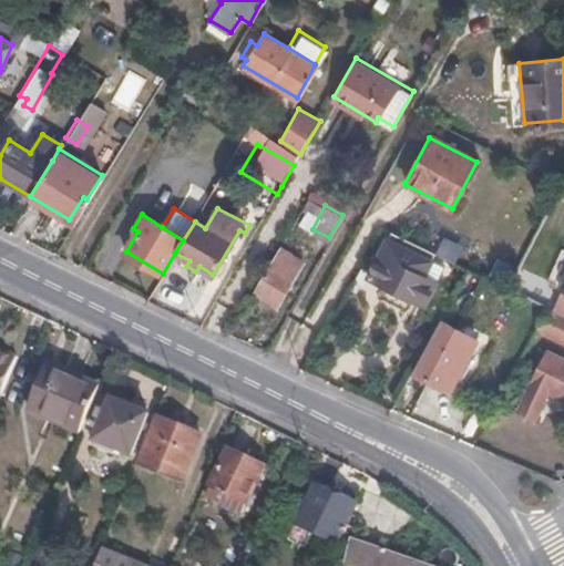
[(279,246),(252,292),(282,308),(307,261),(279,246)]
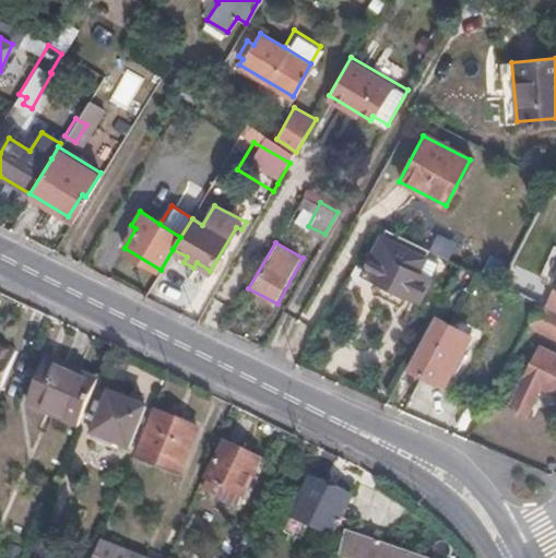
[(429,279),(376,251),(364,273),(417,301),(429,279)]
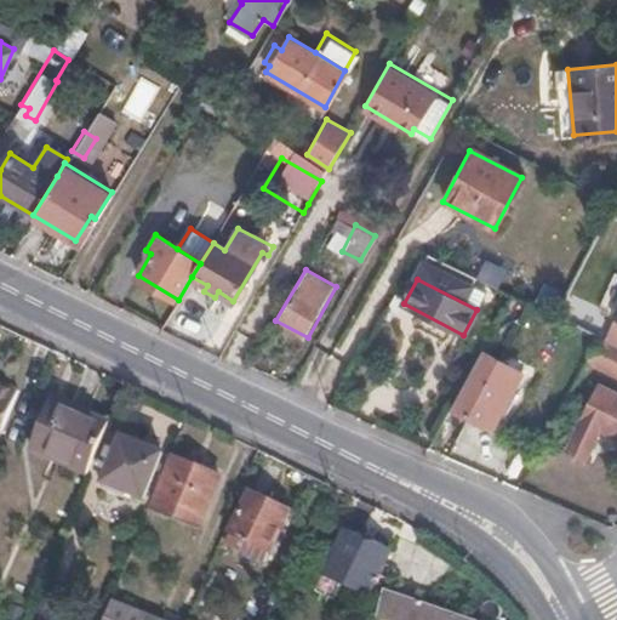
[(616,346),(616,310),(604,340),(616,346)]
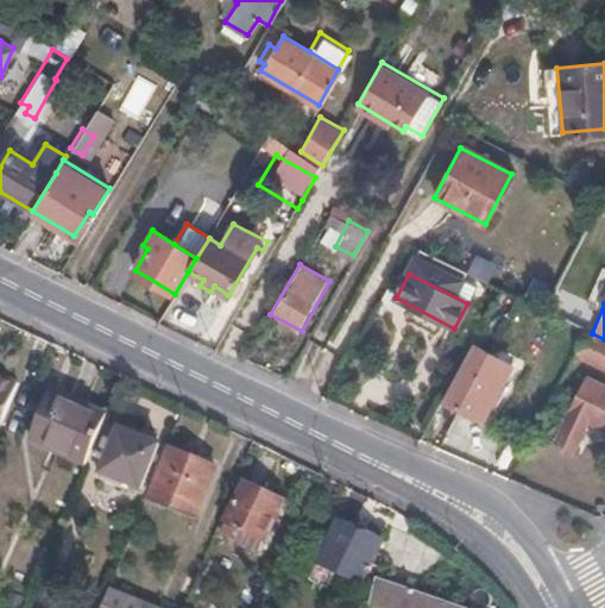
[(487,353),(459,407),(479,418),(508,364),(539,381),(554,349),(503,323),(496,337),(487,353)]
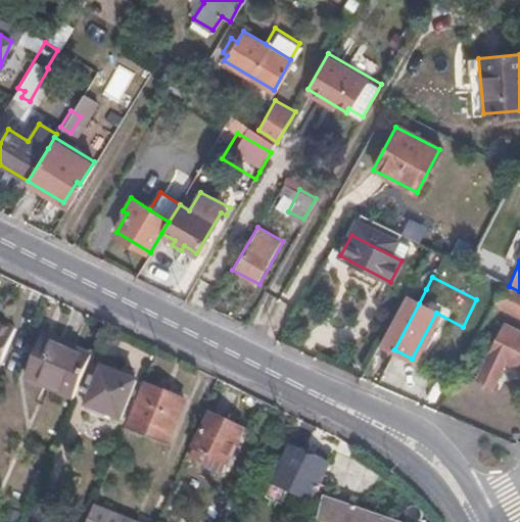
[(504,283),(492,303),(519,318),(519,291),(509,286),(504,283)]
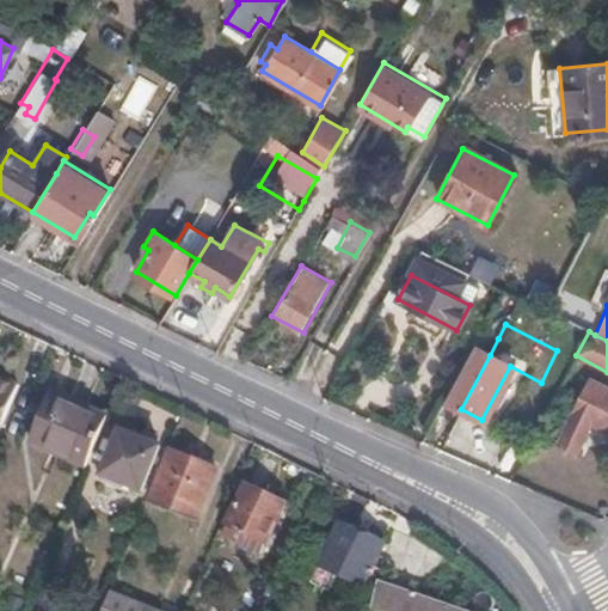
[(443,401),(461,409),(490,355),(472,347),(443,401)]
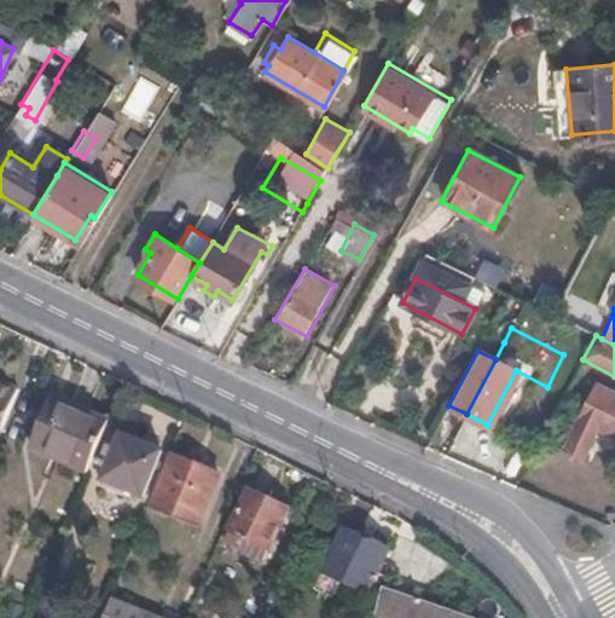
[(614,392),(596,383),(563,450),(581,460),(597,427),(614,435),(614,392)]
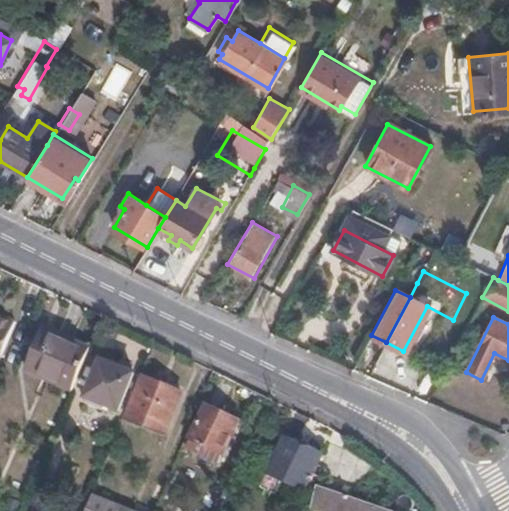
[(0,349),(11,323),(0,318),(0,349)]
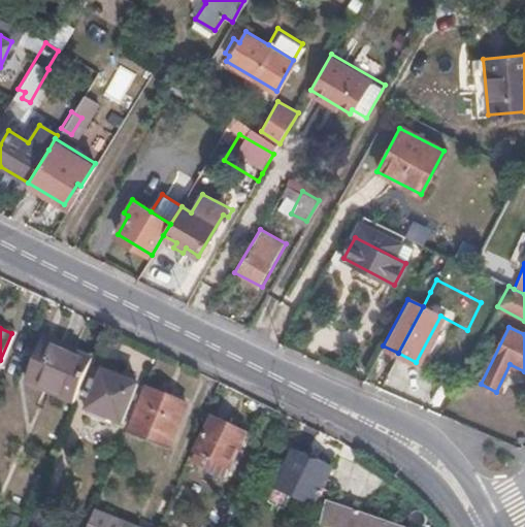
[(70,404),(89,359),(47,340),(43,351),(38,349),(23,384),(70,404)]
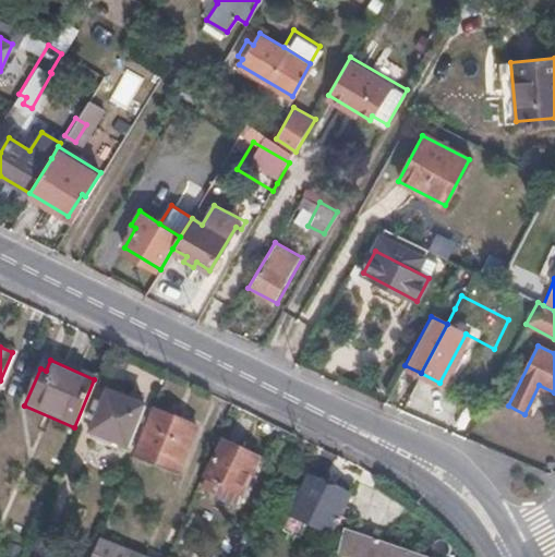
[(144,406),(107,389),(88,433),(109,443),(111,436),(128,444),(144,406)]
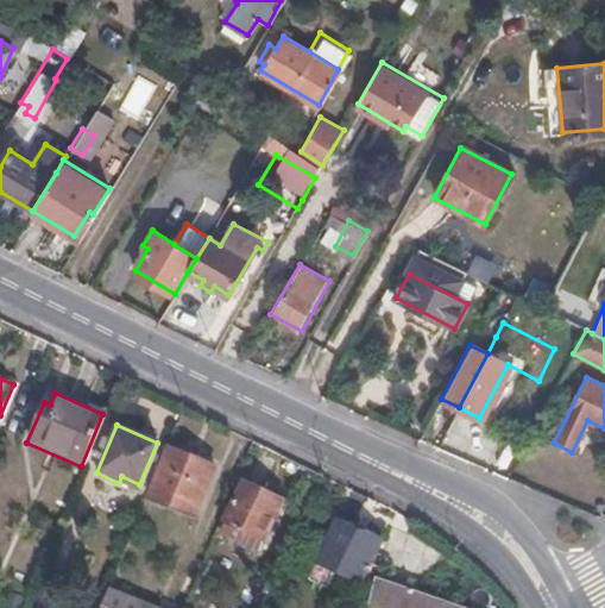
[(212,465),(169,446),(151,493),(194,513),(212,465)]
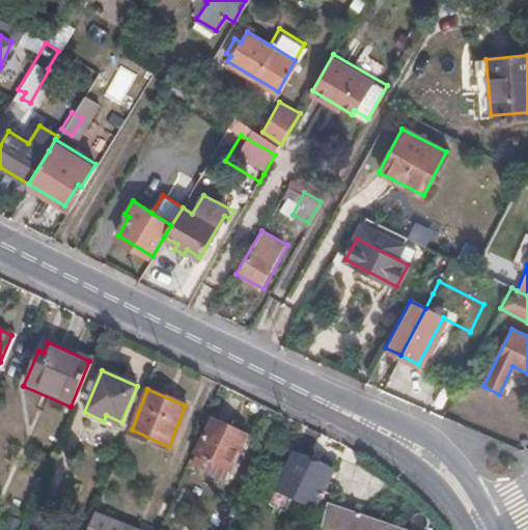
[(245,436),(211,419),(195,453),(214,463),(210,471),(220,477),(223,472),(227,474),(245,436)]
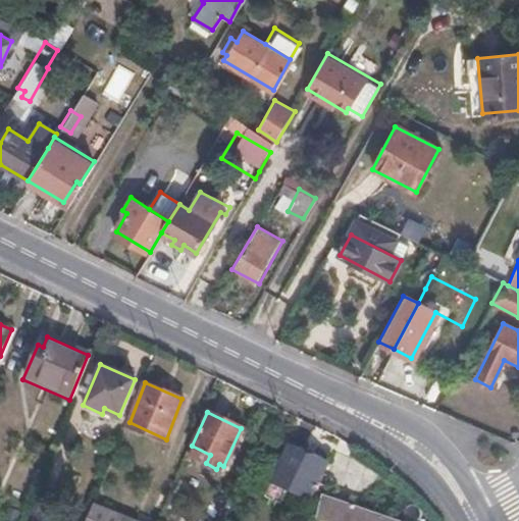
[(324,461),(288,443),(270,480),(291,489),(288,495),(301,502),(304,496),(315,501),(323,482),(316,478),(324,461)]
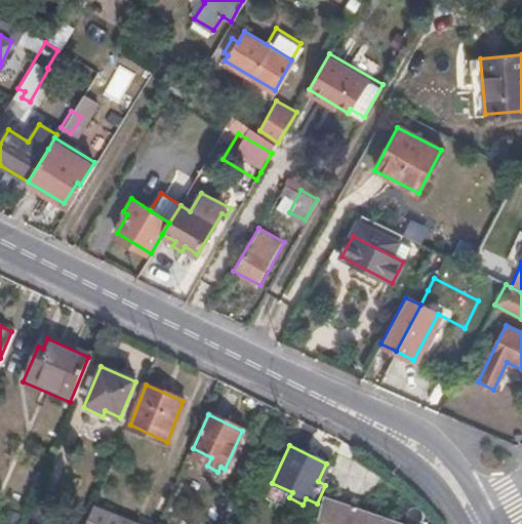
[(407,523),(323,496),(317,519),(331,523),(407,523)]
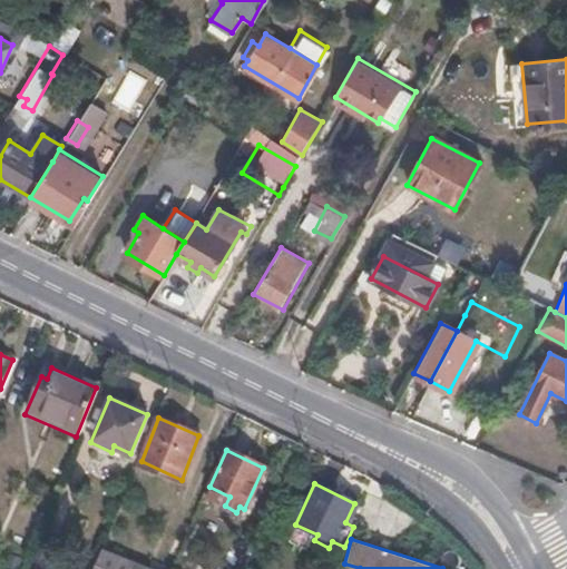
[(148,568),(100,549),(91,568),(148,568)]
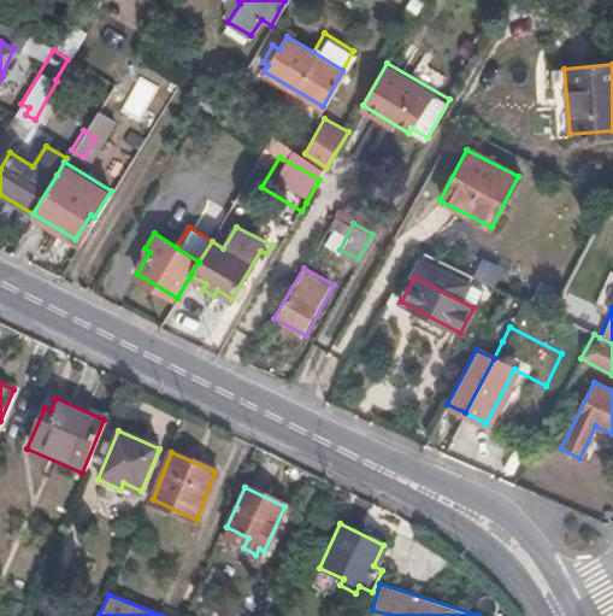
[(36,615),(53,615),(60,600),(45,596),(36,615)]
